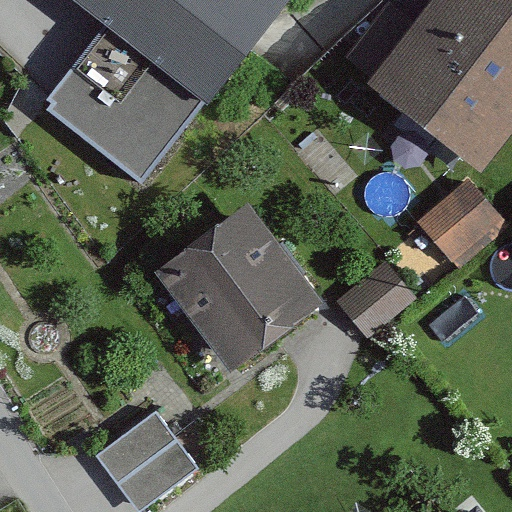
[(72,0),(104,25),(41,107),(142,184),(205,102),(209,105),(290,0),(72,0)]
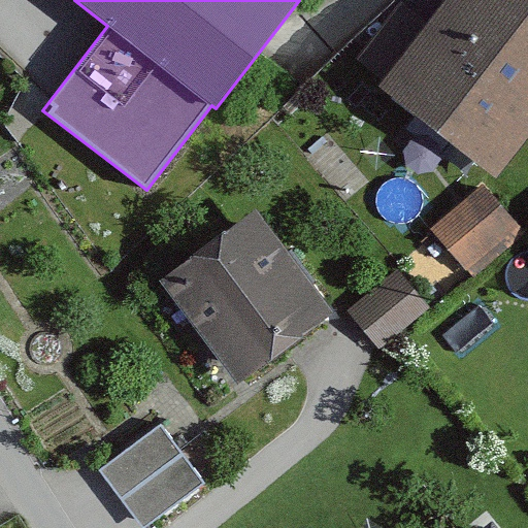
[(527,130),(527,0),(443,0),(374,83),(489,177),(527,130)]
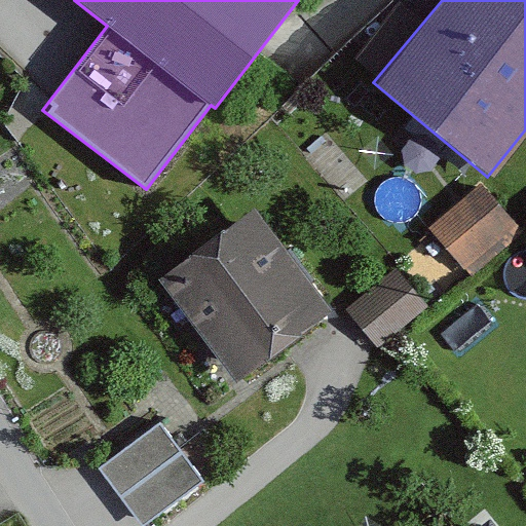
[(518,225),(481,184),(428,231),(465,272),(518,225)]
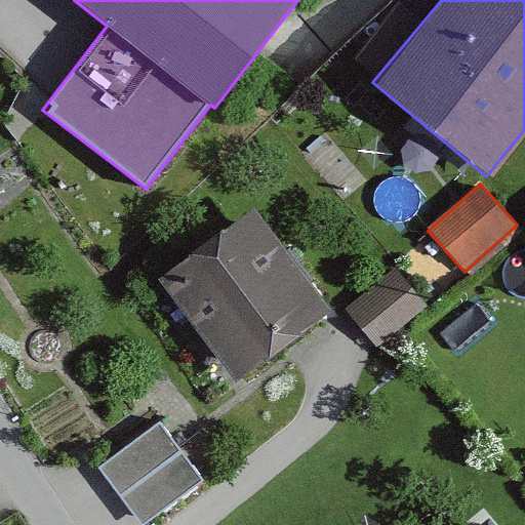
[(235,381),(331,310),(255,208),(158,280),(235,381)]
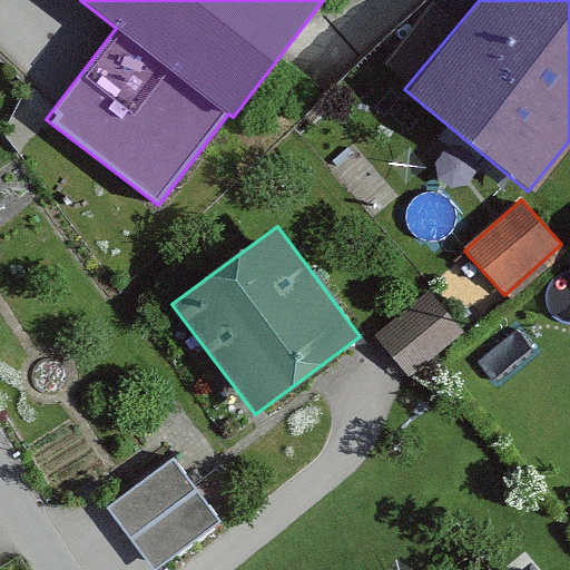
[(465,335),(432,294),(376,338),(410,380),(465,335)]
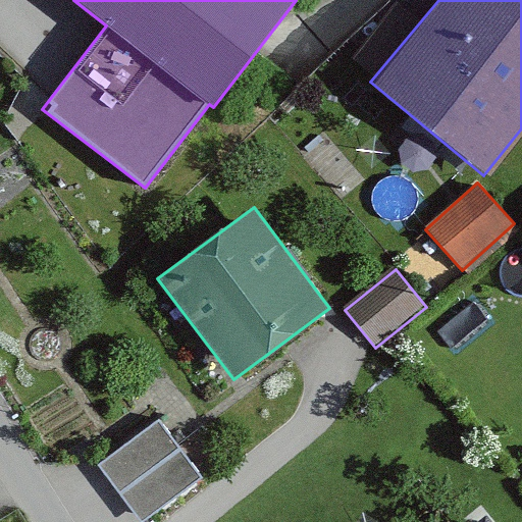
[(143,521),(202,479),(158,421),(100,465),(142,521),(143,521)]
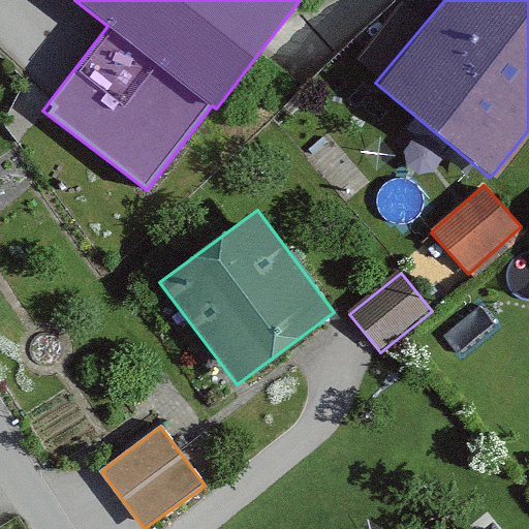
[(501,528),(494,520),(481,528),(501,528)]
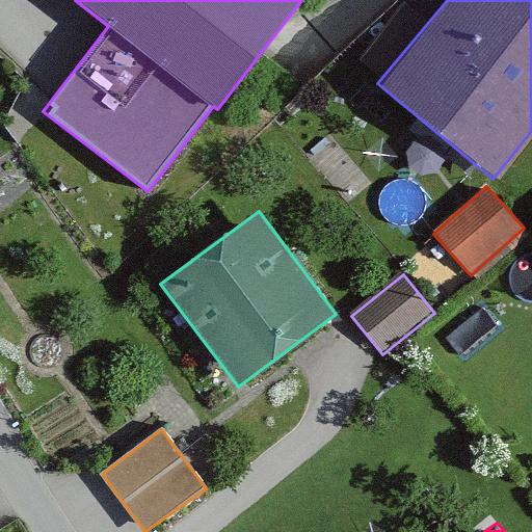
All buildings are outlined.
